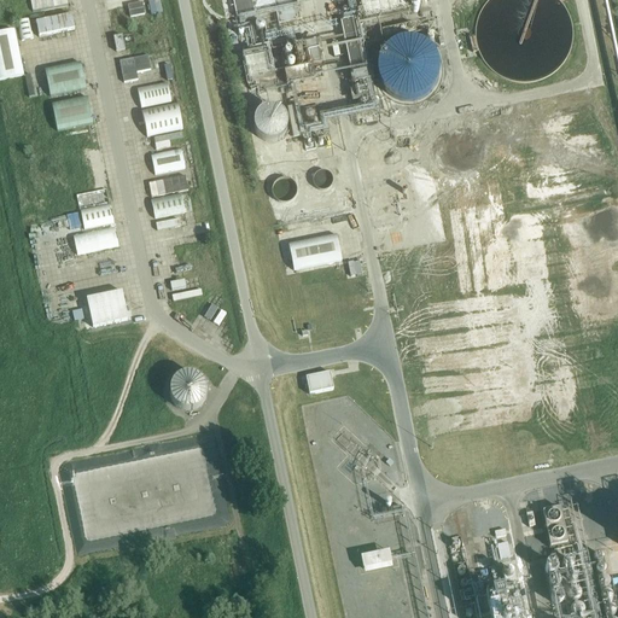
[(250,0),(239,0),(243,15),(254,12),(250,0)]
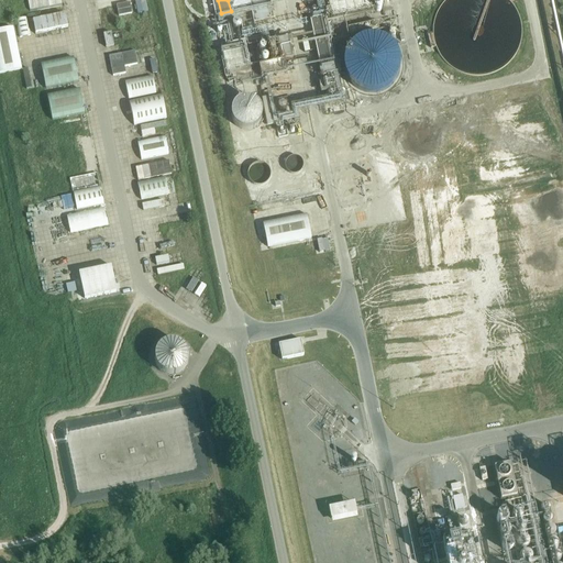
[(274,19),(269,0),(249,0),(253,23),(274,19)]
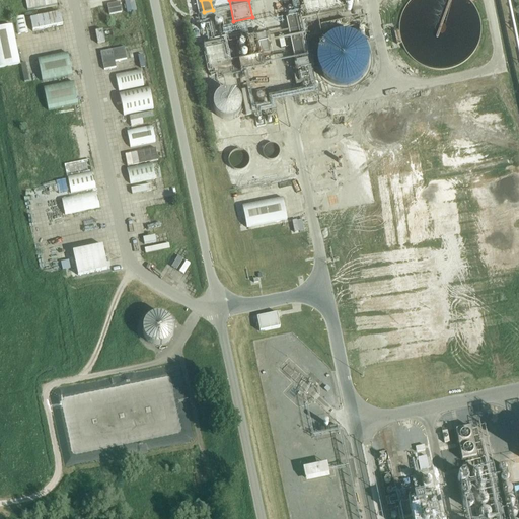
[(303,18),(343,10),(341,0),(302,0),(304,10),(301,11),(303,18)]
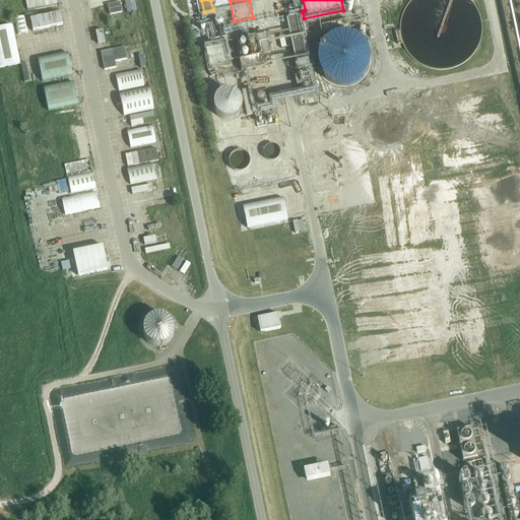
[(28,17),(31,30),(62,24),(59,11),(28,17)]
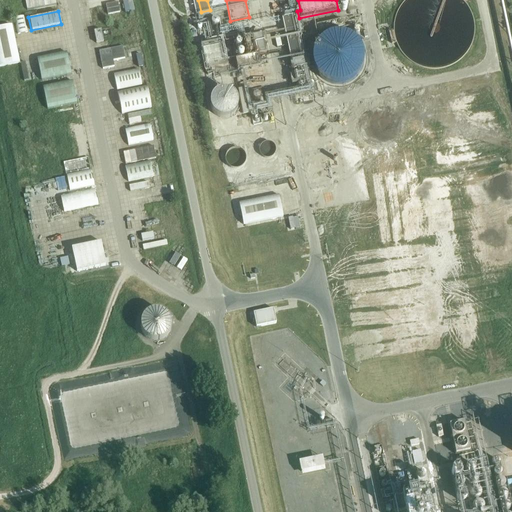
[(216,24),(222,21),(216,11),(211,14),(216,24)]
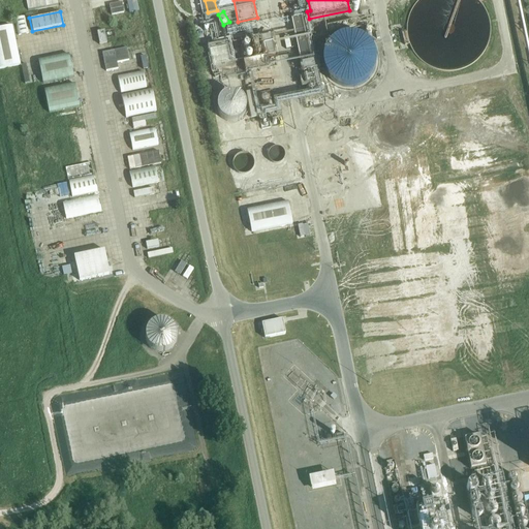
[(25,16),(14,19),(18,35),(28,33),(25,16)]
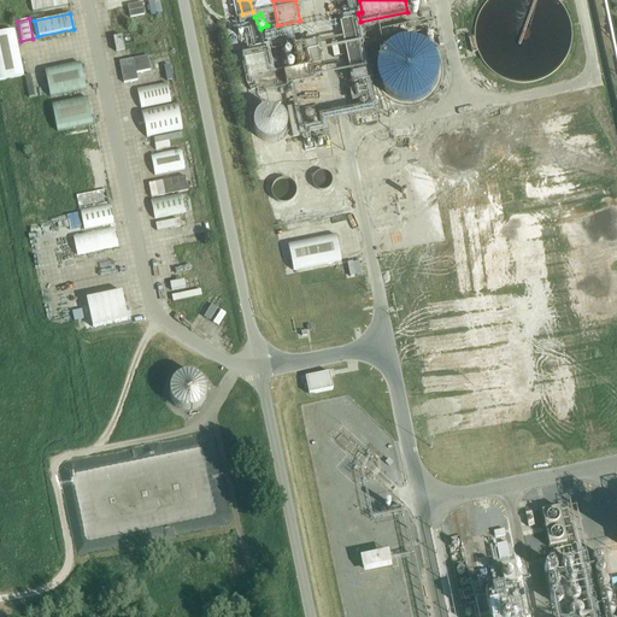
[(301,27),(285,28),(286,39),(303,36),(301,27)]
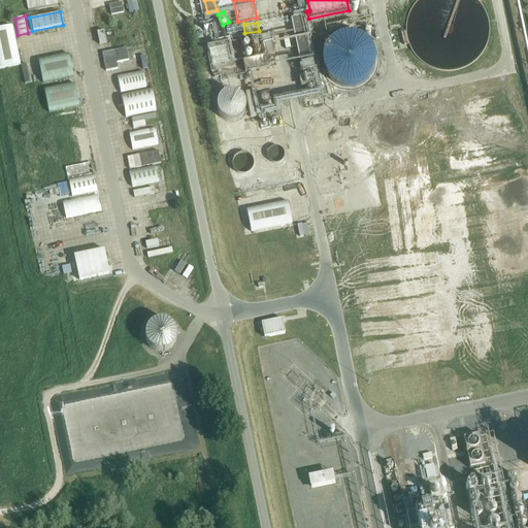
[(11,26),(0,27),(0,68),(20,65),(11,26)]
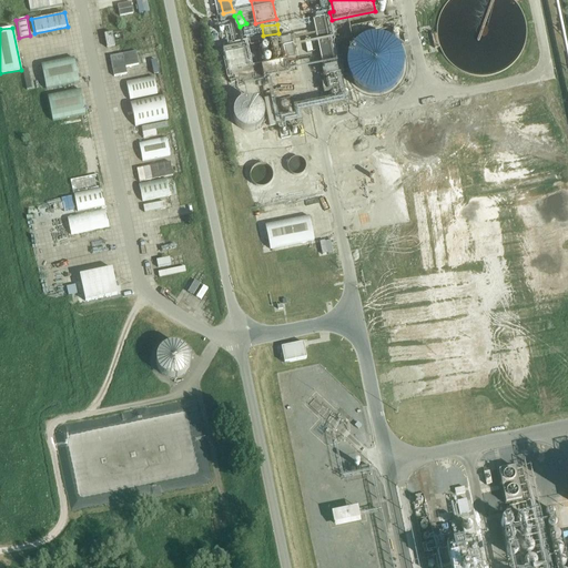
[(118,31),(109,32),(111,51),(120,50),(118,31)]
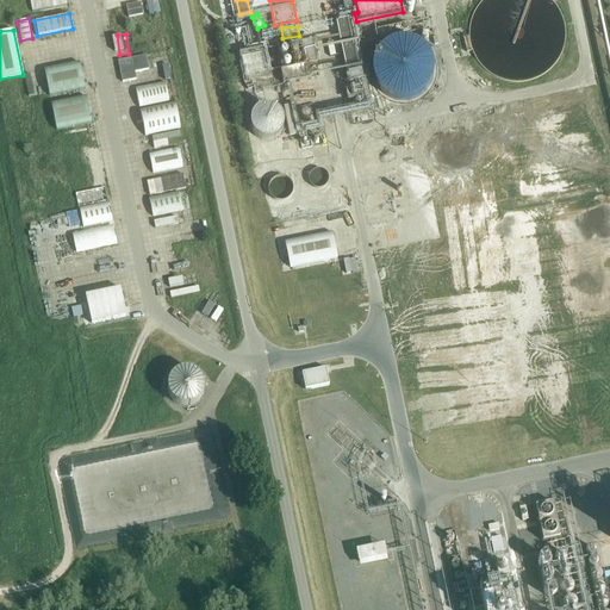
[(425,47),(427,41),(396,36),(391,48),(374,45),(369,57),(378,62),(374,86),(384,89),(384,97),(397,101),(398,103),(408,106),(411,99),(428,101),(436,80),(440,54),(425,47)]
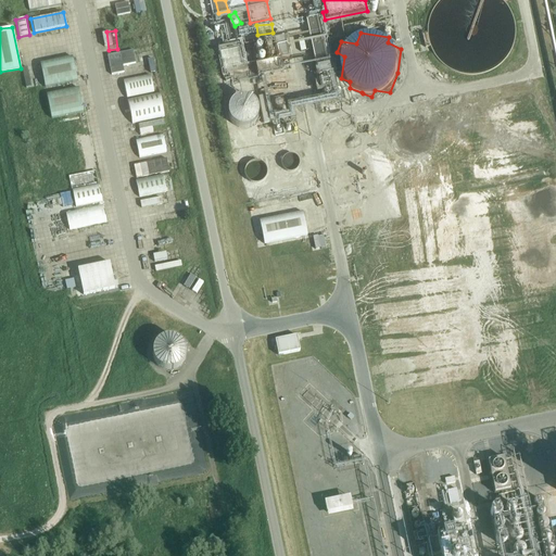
[(143,62),(156,59),(154,45),(140,47),(143,62)]
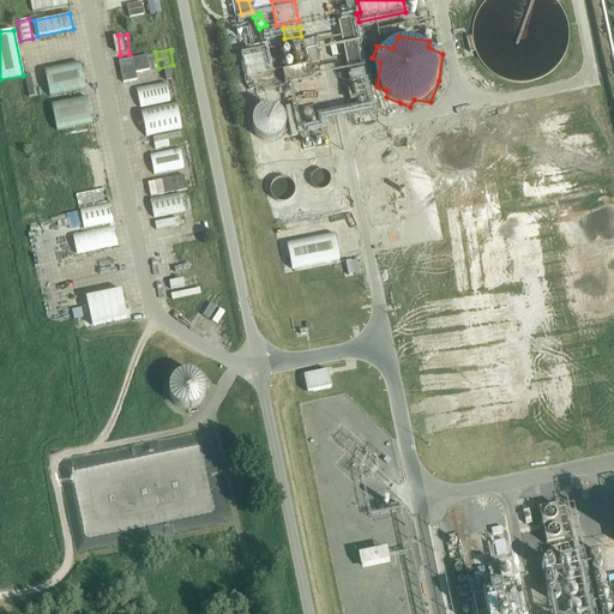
[(269,54),(247,58),(251,78),(272,74),(269,54)]
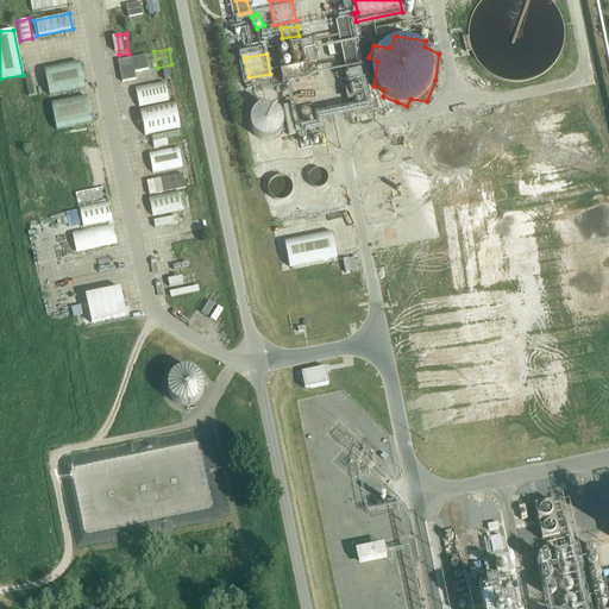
[(120,75),(150,69),(146,55),(117,61),(120,75)]
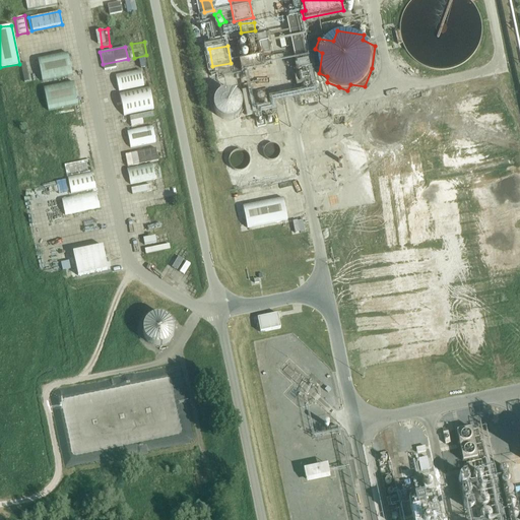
[(67,54),(38,59),(42,82),(72,76),(67,54)]
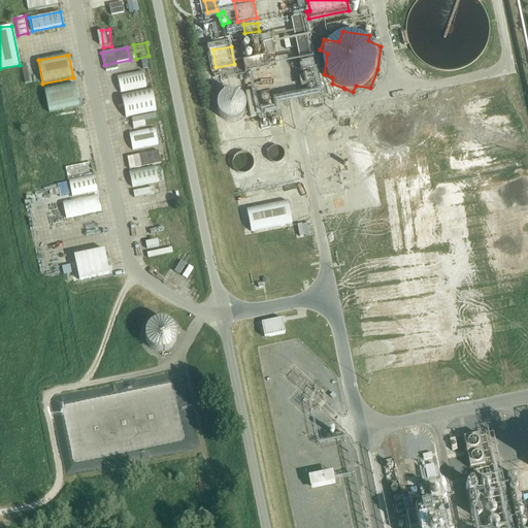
[(246,61),(249,71),(262,68),(259,58),(246,61)]
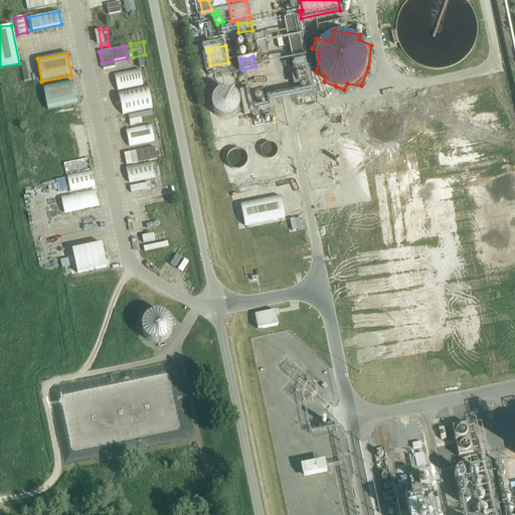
[(117,91),(143,86),(139,69),(114,75),(117,91)]
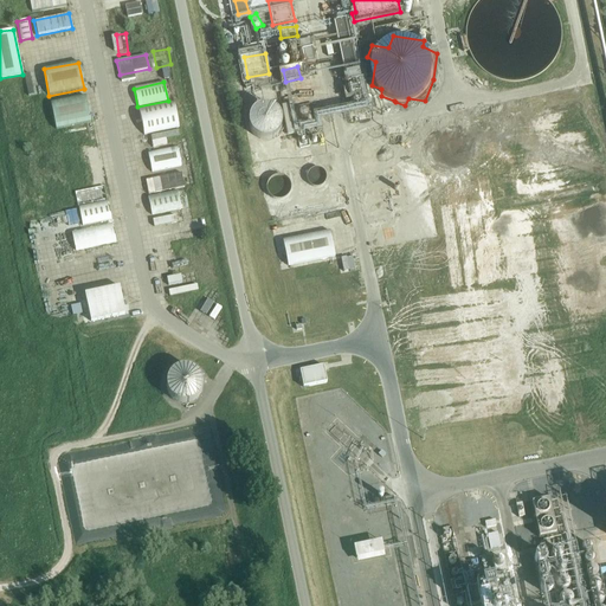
[(85,96),(50,103),(56,130),(91,123),(85,96)]
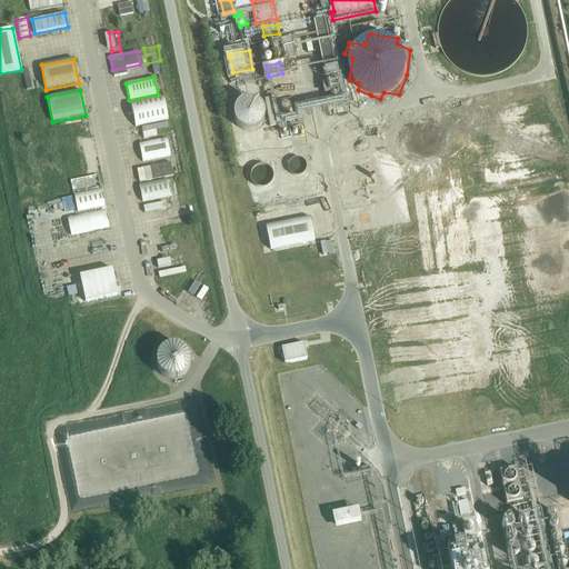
[(167,120),(162,95),(129,102),(135,127),(167,120)]
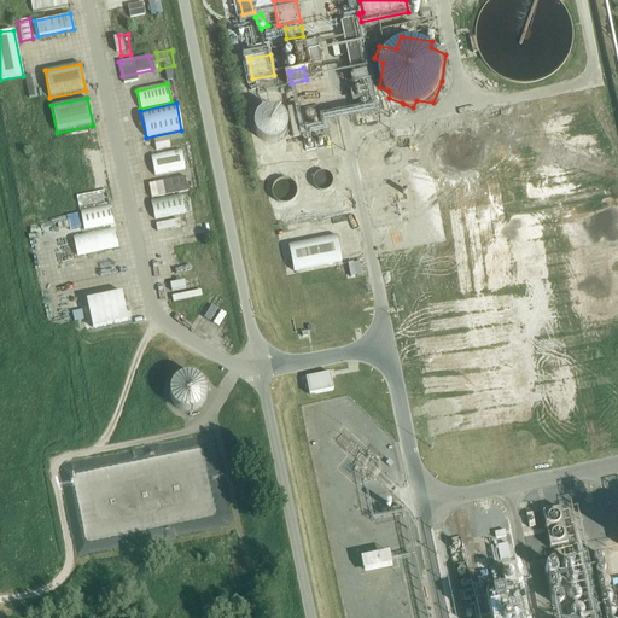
[(320,104),(309,105),(312,122),(322,121),(320,104)]
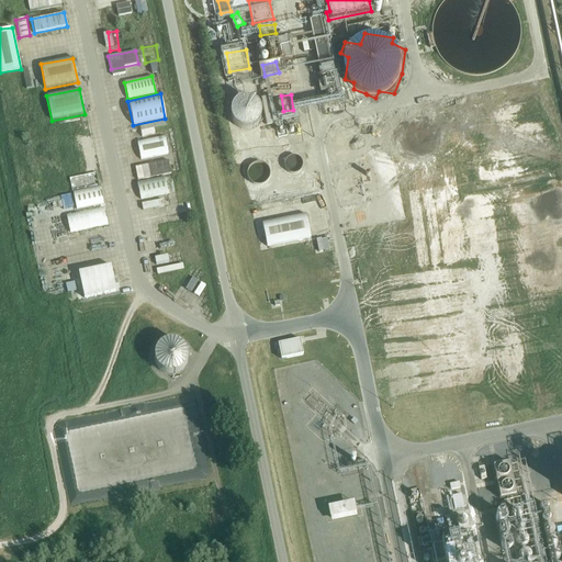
[(262,119),(262,115),(262,113),(261,110),(260,107),(258,104),(256,102),(253,100),(250,99),(247,99),(244,99),(240,100),(237,101),(235,103),(233,105),(231,109),(229,112),(228,115),(229,119),(231,123),(232,125),(234,127),(236,130),(239,132),(243,133),(245,133),(249,133),(251,132),(255,131),(258,128),(260,125),(261,122),(262,119)]
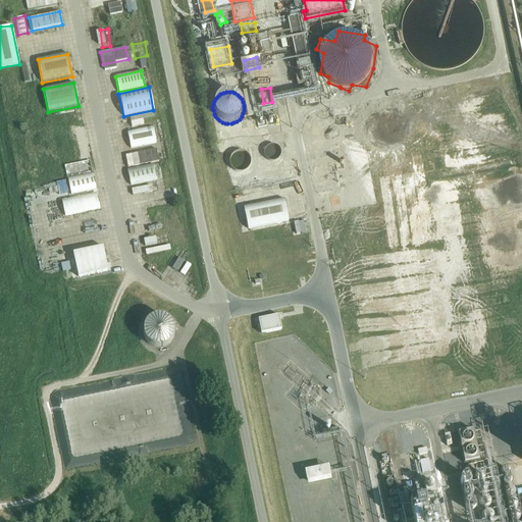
[(134,124),(146,124),(145,114),(133,115),(134,124)]
